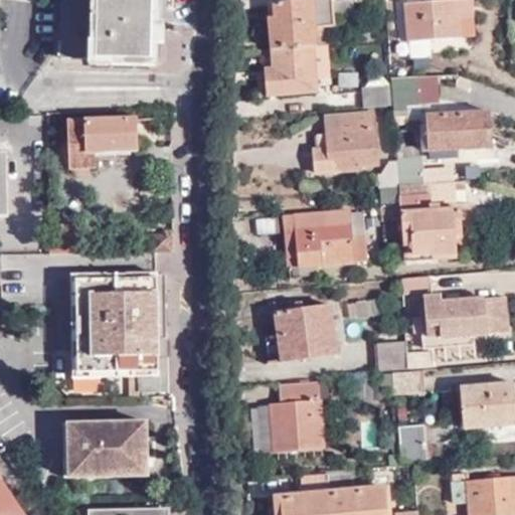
[(90,63),(112,64),(112,58),(151,59),(153,0),(62,0),(61,58),(90,58),(90,63)]
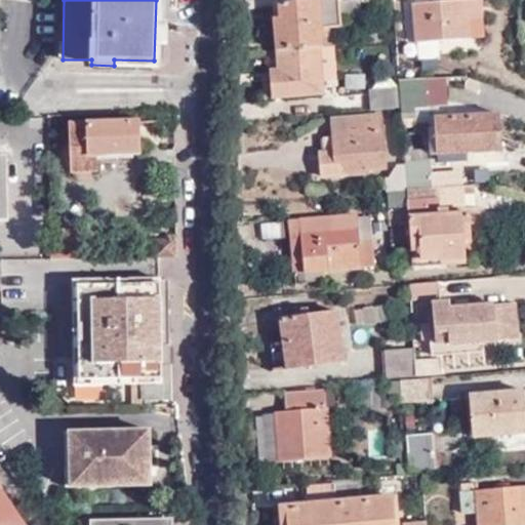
[(114,66),(162,68),(163,45),(163,22),(163,0),(156,0),(154,61),(114,59),(114,66)]
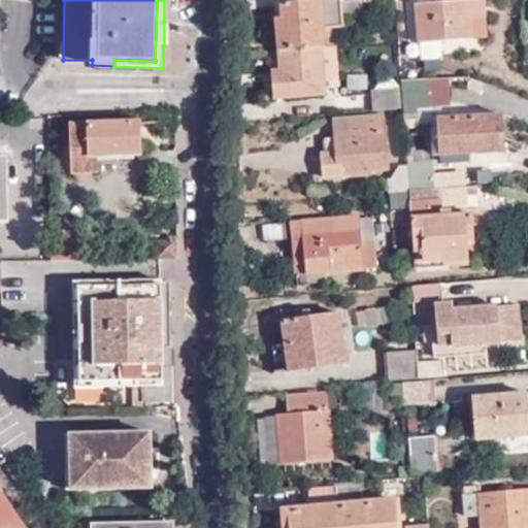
[(276,21),(278,51),(288,50),(323,47),(327,46),(325,28),(335,28),(345,27),(344,14),(349,13),(348,0),(345,0),(341,0),(328,0),(281,3),(282,20),(276,21)]
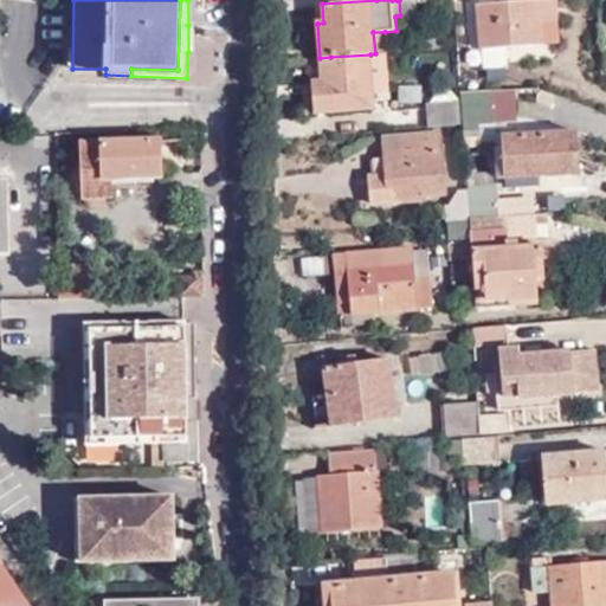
[(416,2),(416,0),(399,0),(400,15),(417,15),(416,2)]
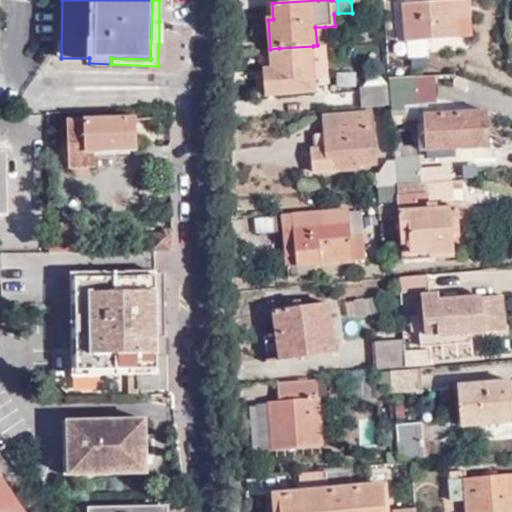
[(471,0),(440,0),(402,3),(406,42),(470,37),(469,15),(473,15),(471,0)]
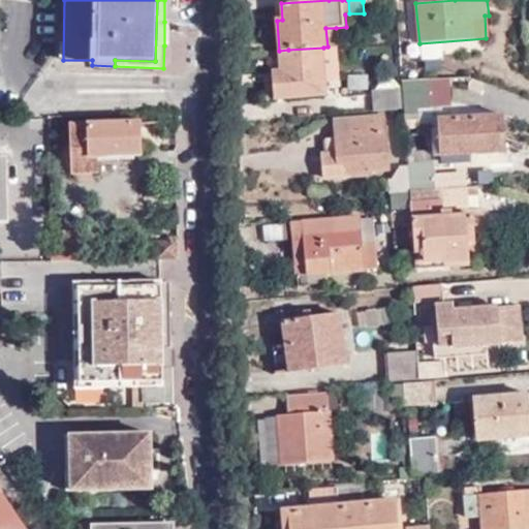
[(325,28),(328,47),(337,47),(336,28),(325,28)]
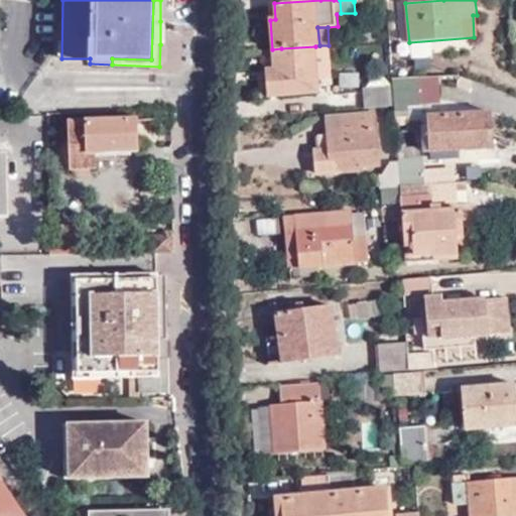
[(399,58),(435,58),(435,44),(399,44),(399,58)]
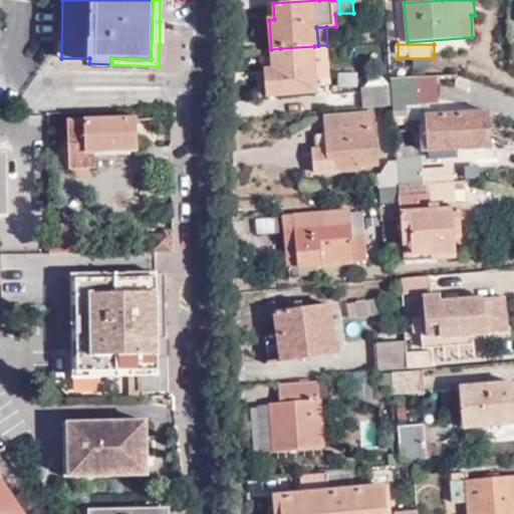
[(280,48),(271,49),(273,68),(273,76),(266,77),(268,95),(317,91),(316,79),(329,78),(327,45),(318,45),(314,46),(280,48)]
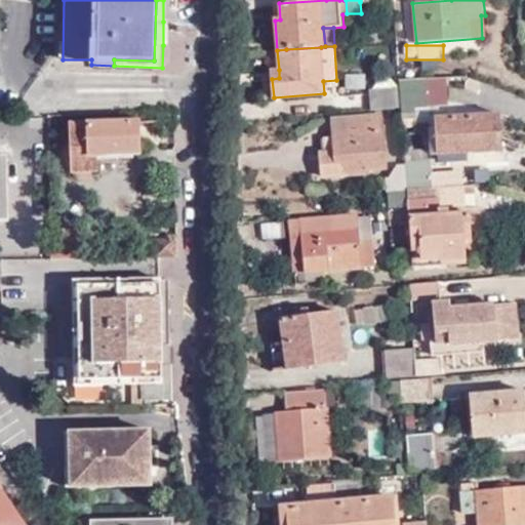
[(423,81),(423,78),(399,79),(400,88),(401,108),(402,119),(414,119),(413,109),(425,108),(423,81)]
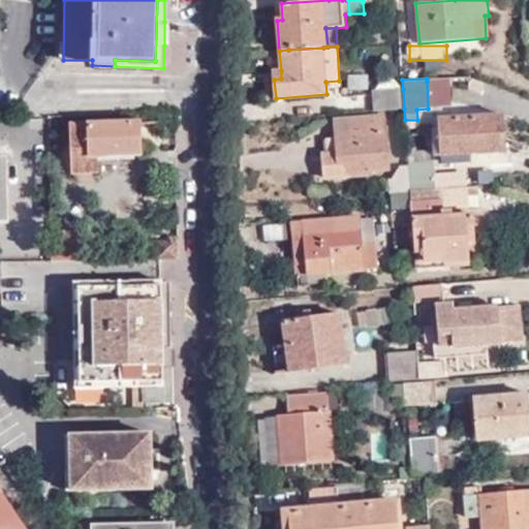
[(374,91),(375,111),(404,109),(403,89),(402,80),(379,81),(379,91),(374,91)]
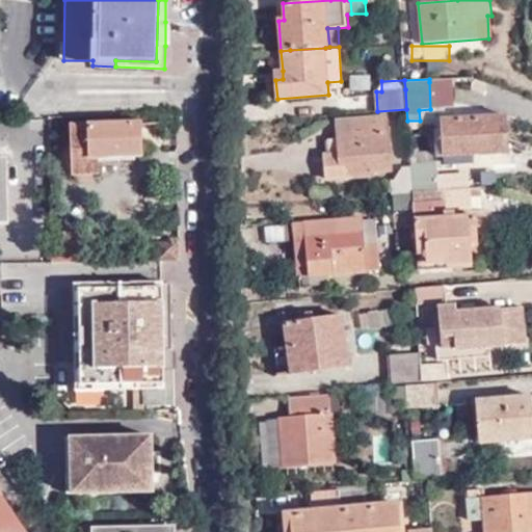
[(463,89),(429,82),(430,109),(433,109),(464,107),(463,89)]
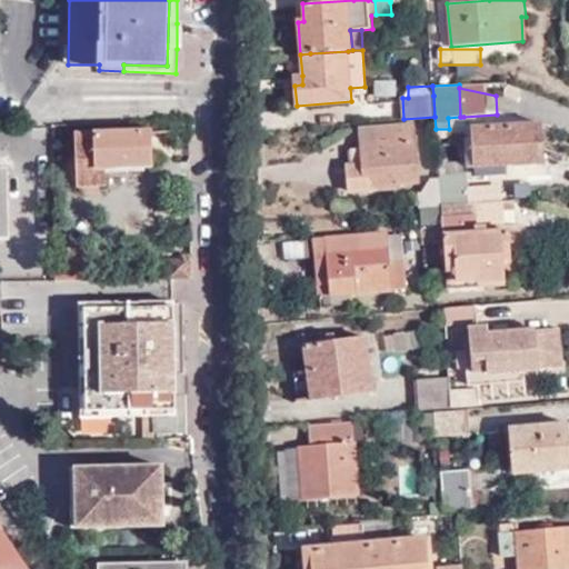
[(463,117),(460,117),(448,118),(449,129),(449,133),(466,132),(463,117)]
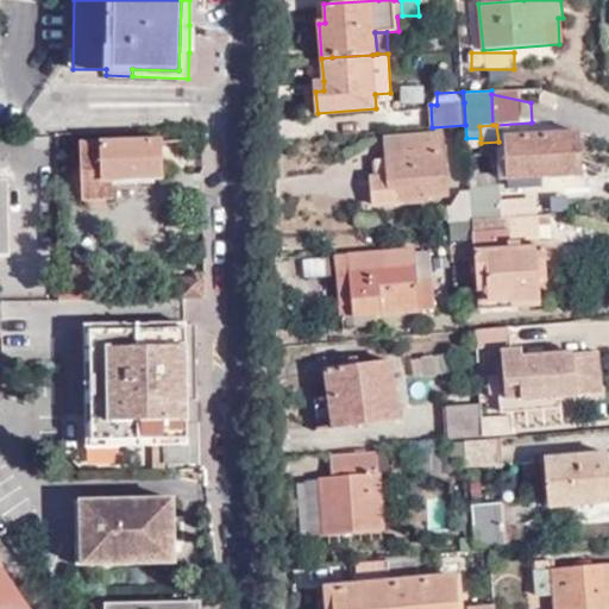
[(389,186),(372,188),(374,206),(426,201),(426,196),(447,195),(441,131),(384,137),(388,175),(389,186)]
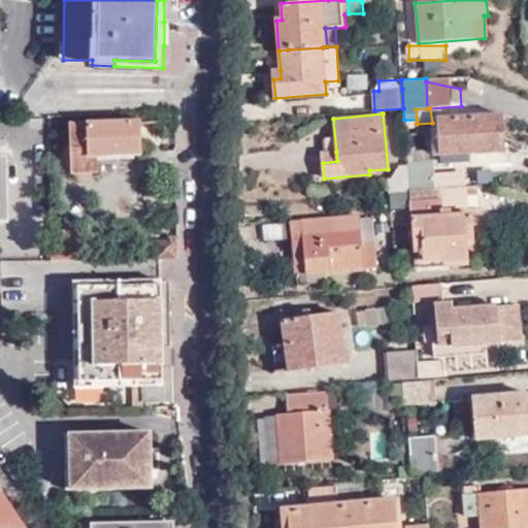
[(436,129),(439,155),(469,153),(506,150),(503,113),(436,119),(436,129)]
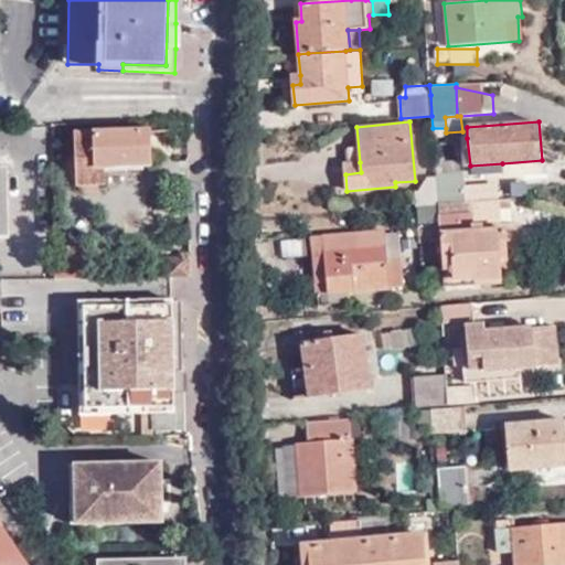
[(78,177),(97,177),(97,166),(150,164),(150,129),(96,130),(96,132),(80,132),(78,177)]
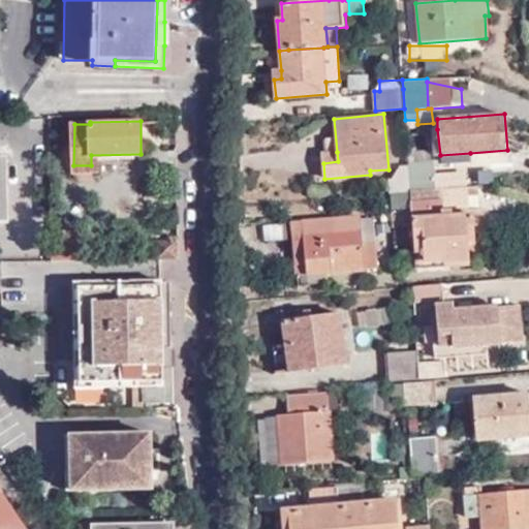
[(431,155),(440,155),(437,129),(429,129),(431,155)]
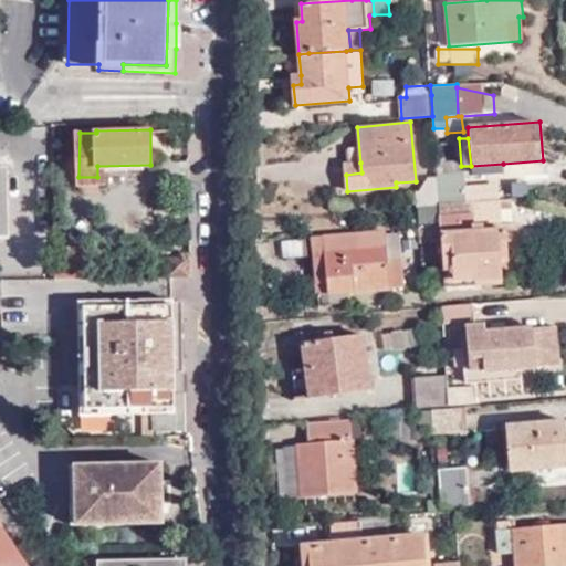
[(440,205),(465,202),(463,186),(462,171),(460,171),(459,161),(446,163),(444,158),(436,159),(437,178),(440,205)]
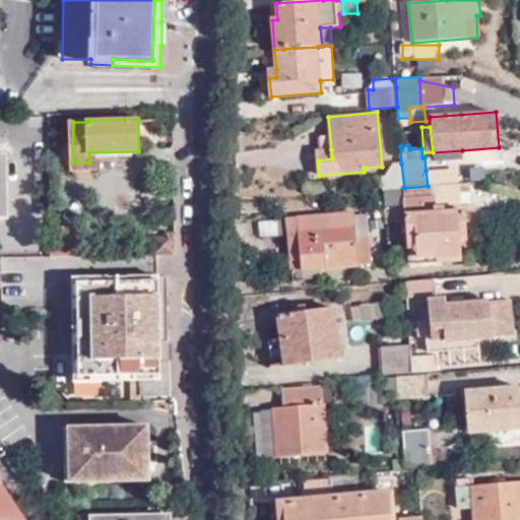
[(317,150),(318,160),(332,158),(331,149),(317,150)]
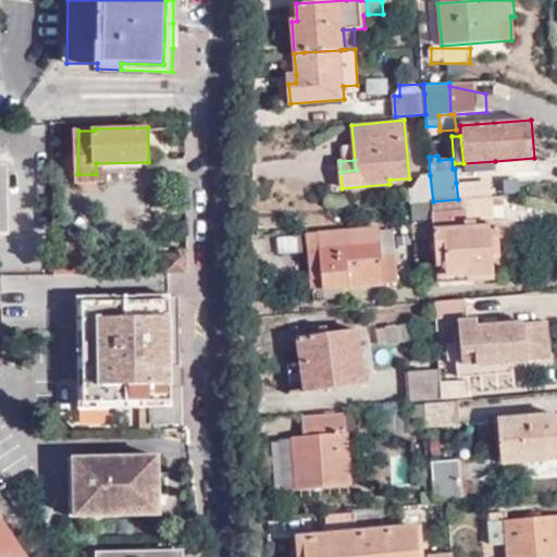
[(495,161),(463,163),(465,171),(496,169),(495,161)]
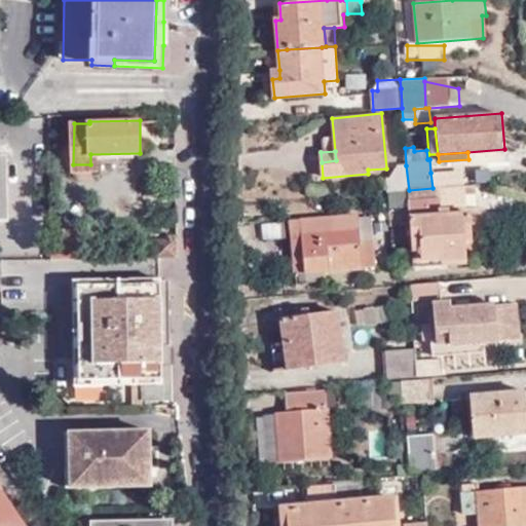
[(0,221),(9,222),(8,155),(0,155),(0,221)]
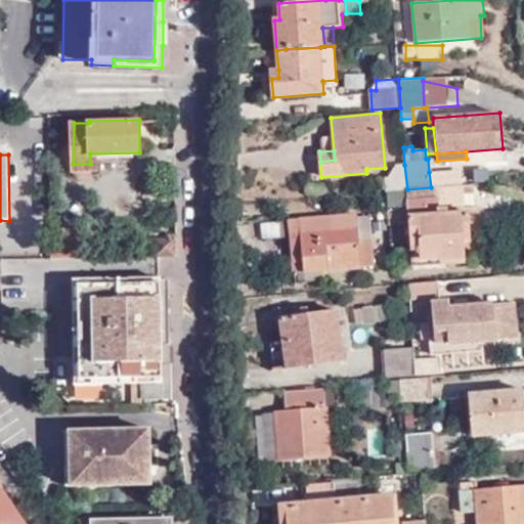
[(387,190),(407,189),(404,165),(397,166),(390,179),(386,179),(387,190)]
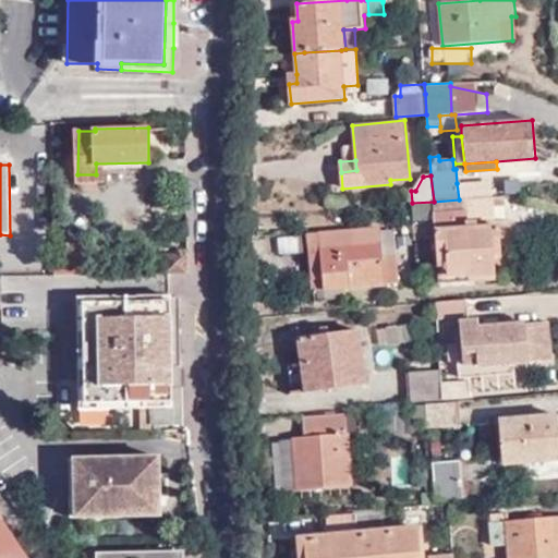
[(459,199),(492,197),(490,180),(457,183),(459,199)]
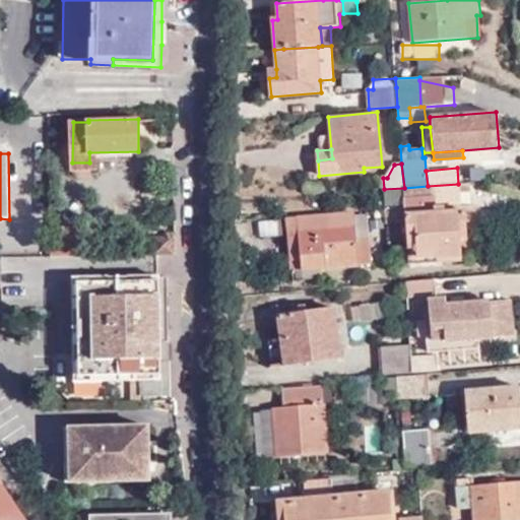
[(463,205),(462,184),(458,184),(428,186),(404,188),(384,189),(382,189),(385,226),(405,225),(407,238),(415,238),(415,257),(437,256),(437,260),(463,258),(462,238),(469,237),(467,205),(463,205)]
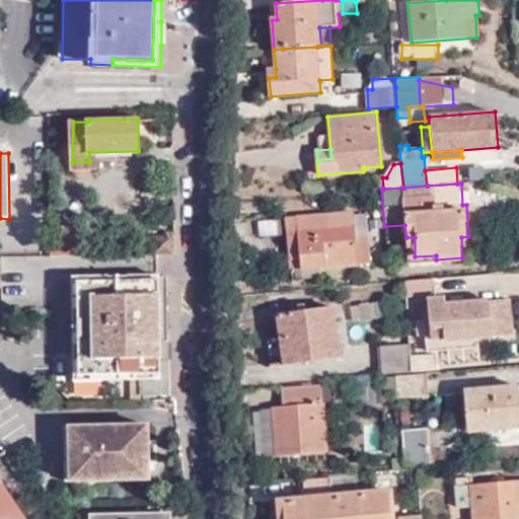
[(355,239),(353,214),(353,213),(287,217),(290,261),(301,261),(302,270),(370,264),(369,238),(355,239)]
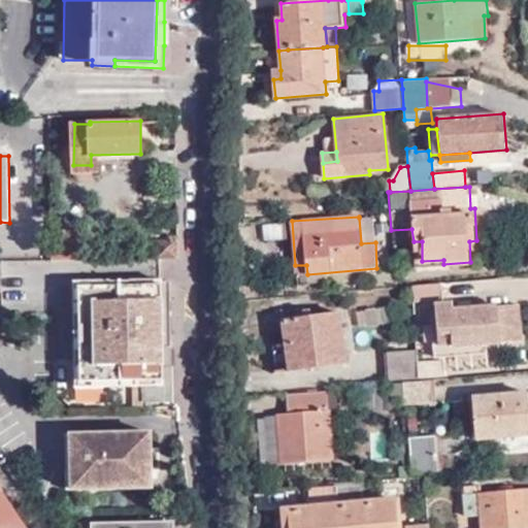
[(372,217),(359,218),(361,243),(375,242),(372,217)]
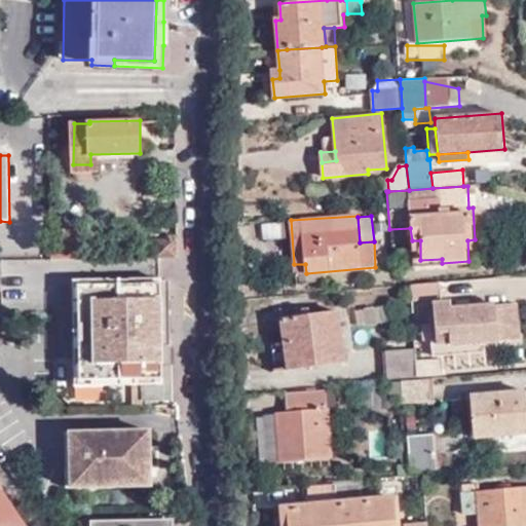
[(261,225),(262,239),(280,238),(279,224),(261,225)]
